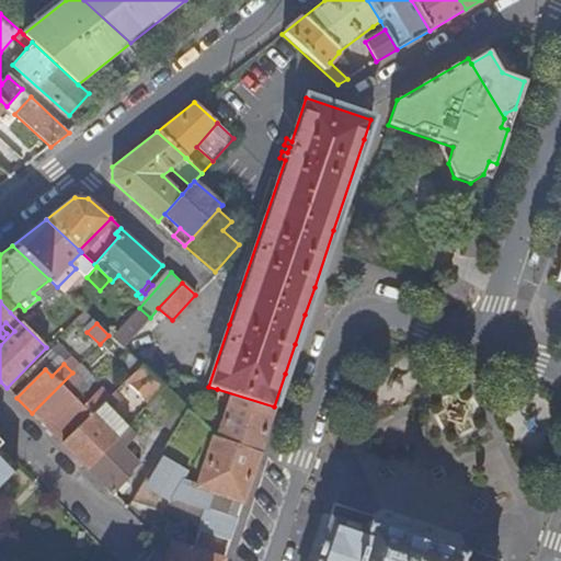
[(151,400),(163,386),(141,366),(129,380),(151,400)]
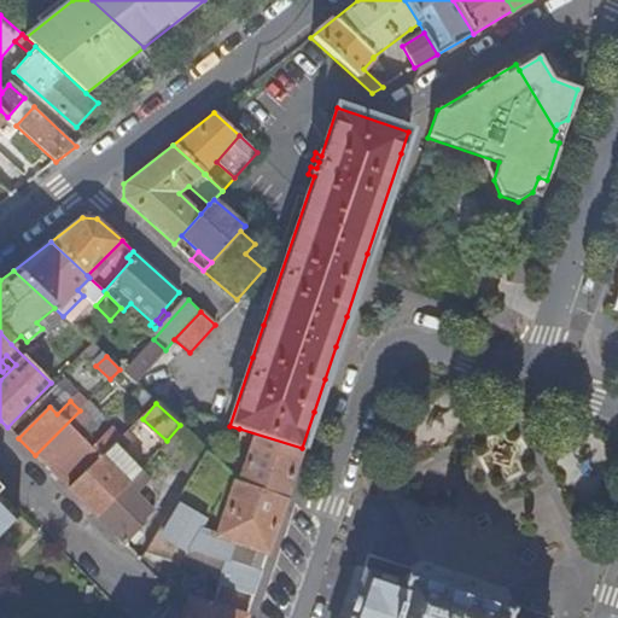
[(35,455),(53,473),(85,441),(77,432),(89,419),(80,410),(35,455)]
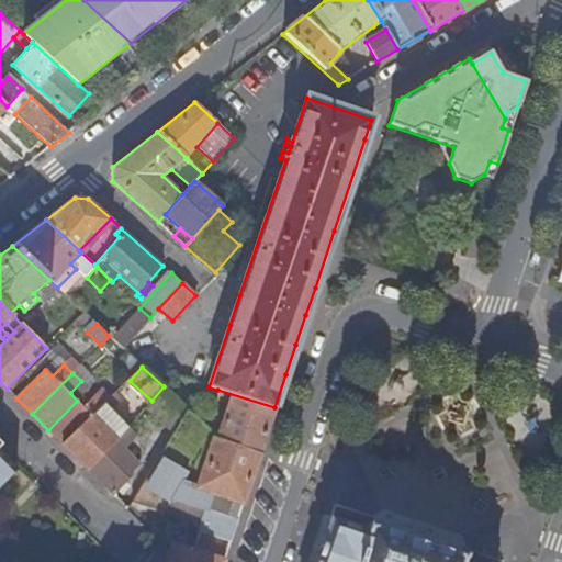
[(168,428),(186,408),(164,386),(152,401),(146,406),(147,407),(168,428)]
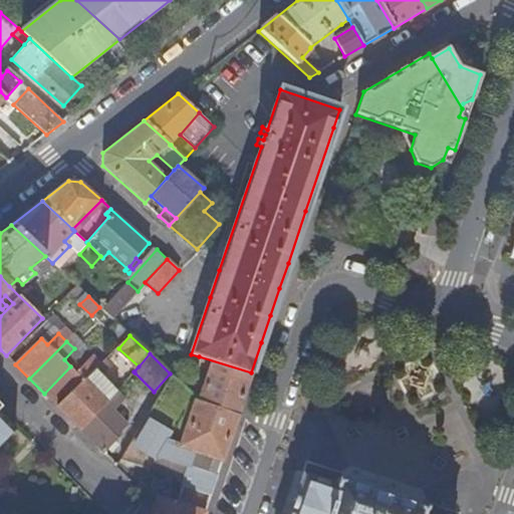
[(201,403),(237,415),(251,372),(199,356),(198,362),(211,366),(199,401),(201,403)]
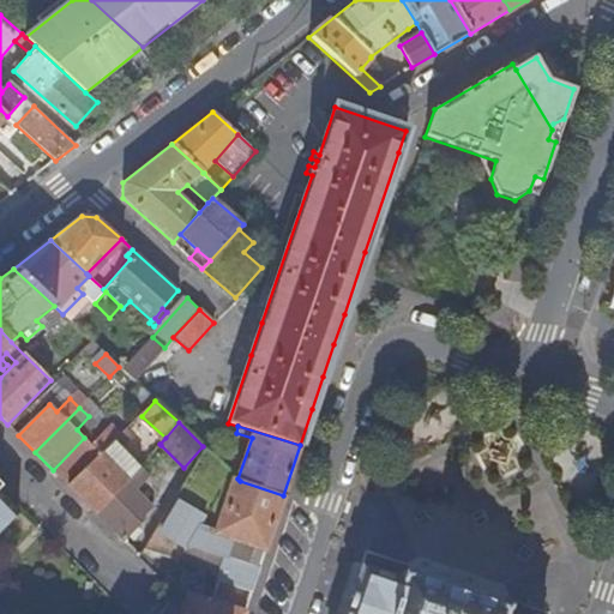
[(68,487),(114,441),(104,432),(91,445),(84,438),(53,470),(68,487)]
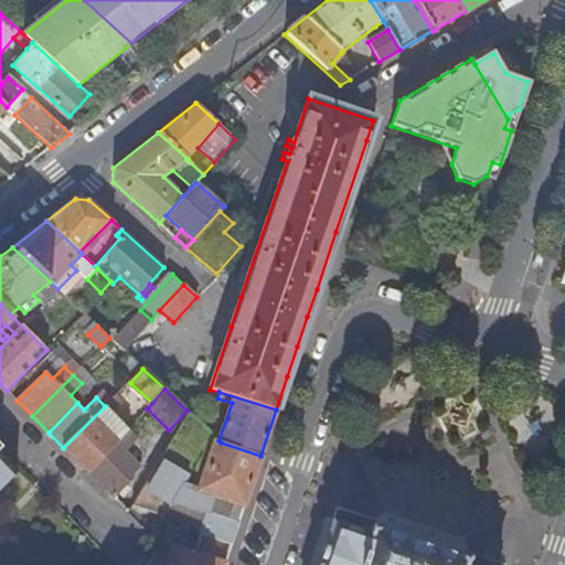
[(114,415),(105,406),(63,448),(89,473),(117,444),(102,427),(114,415)]
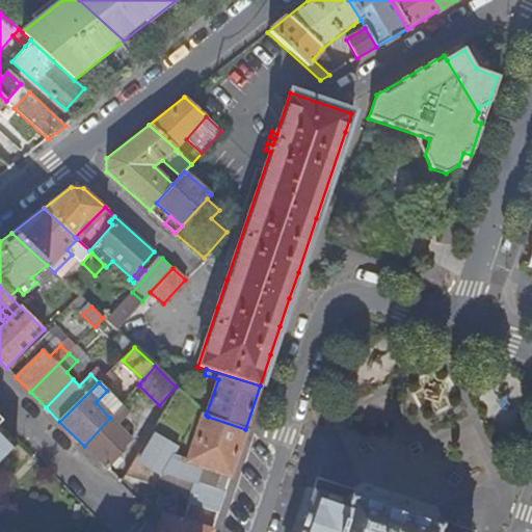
[(151,513),(138,531),(210,531),(245,429),(208,417),(206,415),(177,388),(125,476),(189,498),(184,513),(175,510),(171,520),(154,513),(151,513)]
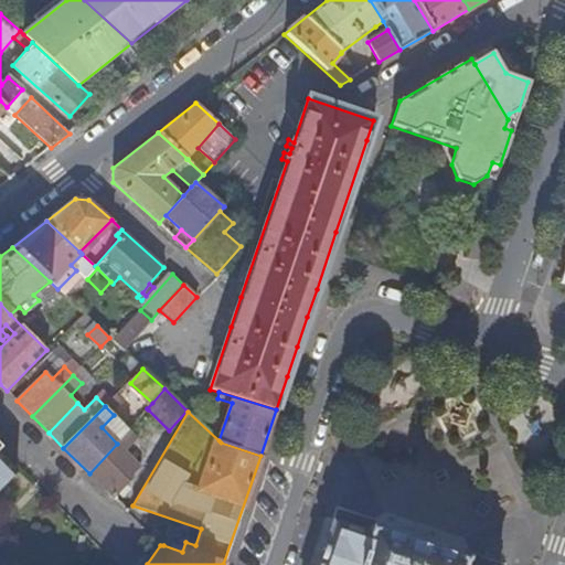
[(117,444),(128,432),(129,430),(114,415),(102,427),(117,444)]
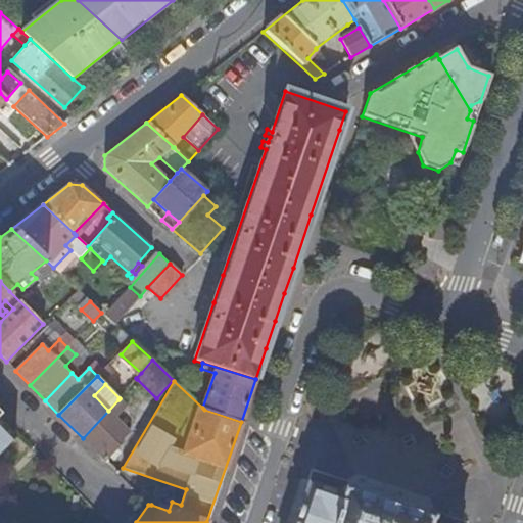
[(83,438),(105,462),(124,443),(121,440),(130,431),(115,417),(126,407),(119,399),(108,411),(83,438)]
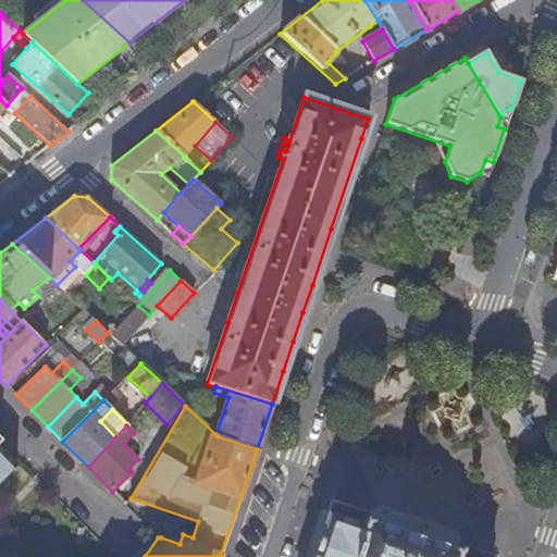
[(0,449),(0,479),(14,465),(0,449)]
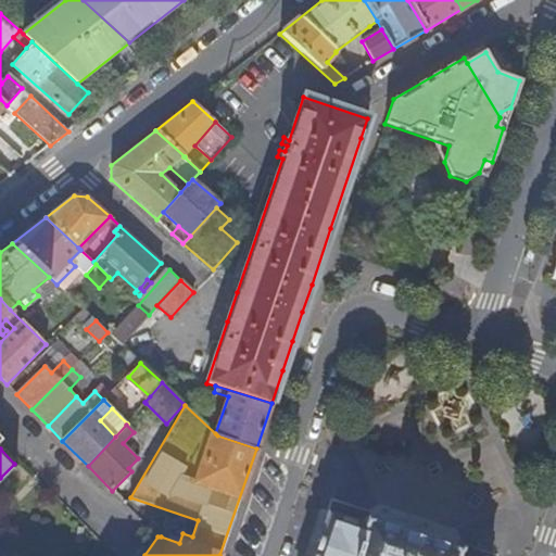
[(362,527),(326,515),(323,527),(312,555),(456,555),(458,551),(446,547),(445,547),(377,525),(377,523),(365,519),(362,527)]
